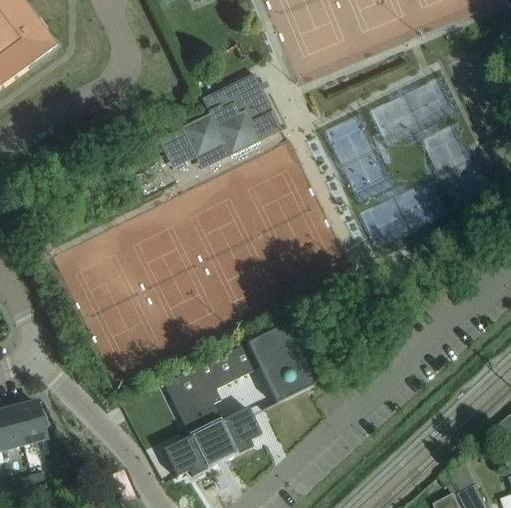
[(0,0),(0,84),(57,43),(25,0),(0,0)]
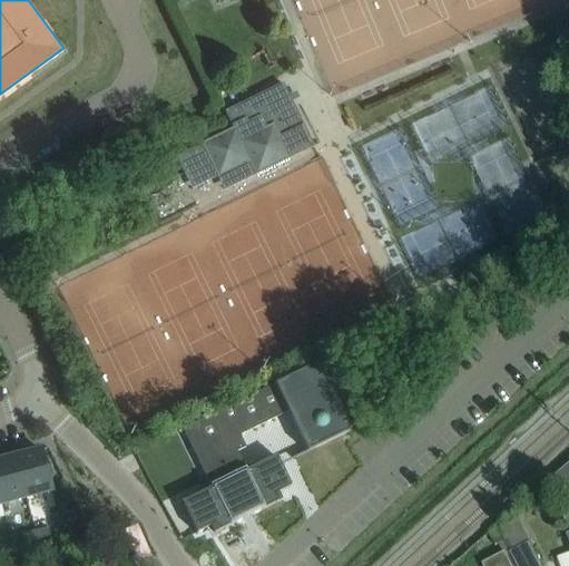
[(234,126),(177,154),(176,154),(192,187),(251,158),(256,171),(290,155),(280,135),(304,123),(283,80),(226,108),(234,126)]
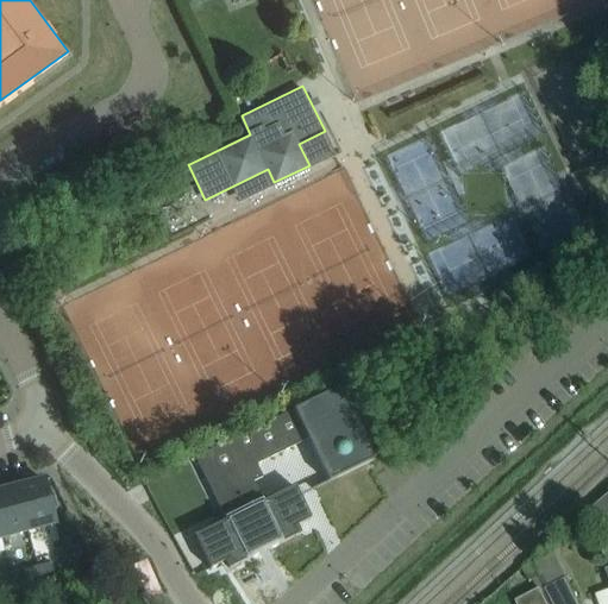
[(264,498),(254,478),(263,473),(256,460),(337,421),(349,445),(365,436),(339,384),(283,411),(273,417),(195,455),(226,516),(194,533),(211,566),(225,559),(229,566),(301,530),(296,523),(311,516),(306,504),(337,489),(330,476),(299,492),(294,484),(264,498)]
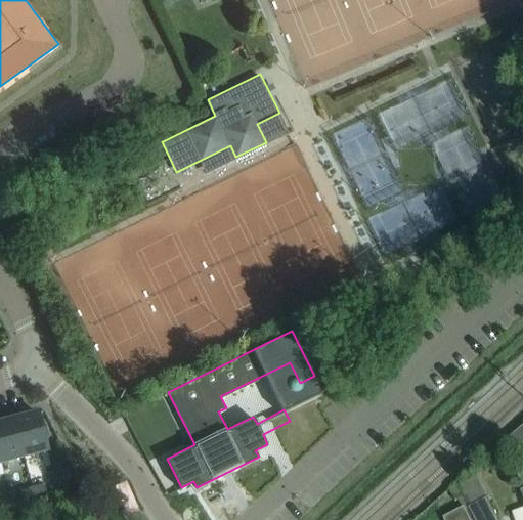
[(37,410),(14,417),(24,453),(47,447),(44,435),(48,434),(44,422),(41,423),(37,410)]
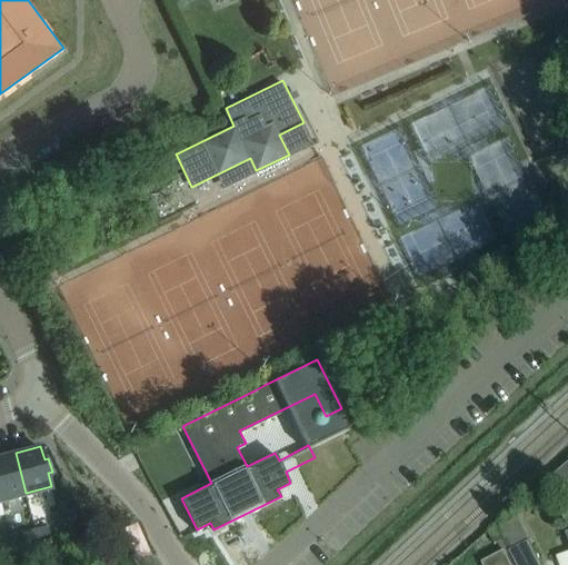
[(16,453),(0,456),(0,494),(1,499),(26,493),(16,453)]
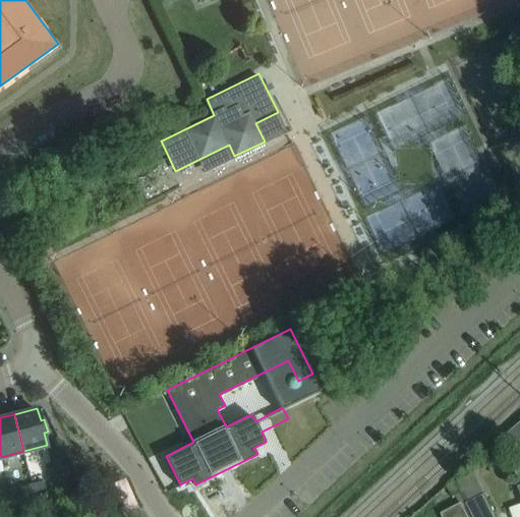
[(519,420),(502,436),(507,450),(519,444),(519,420)]
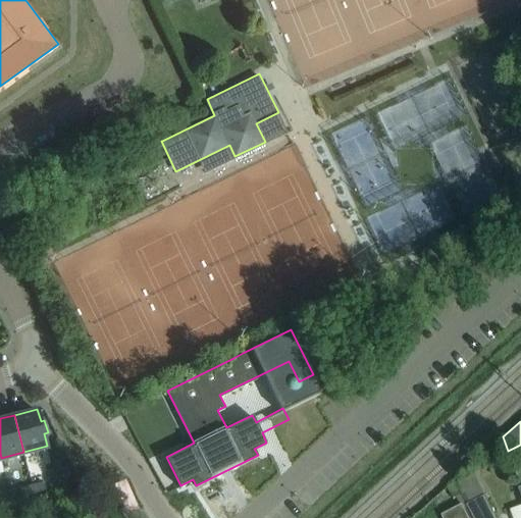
[(80,478),(74,469),(61,472),(63,482),(80,478)]
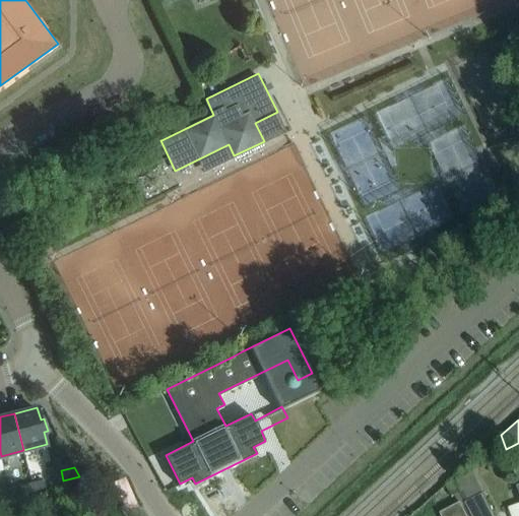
[(463,500),(471,515),(495,515),(471,468),(452,478),(458,490),(463,500)]
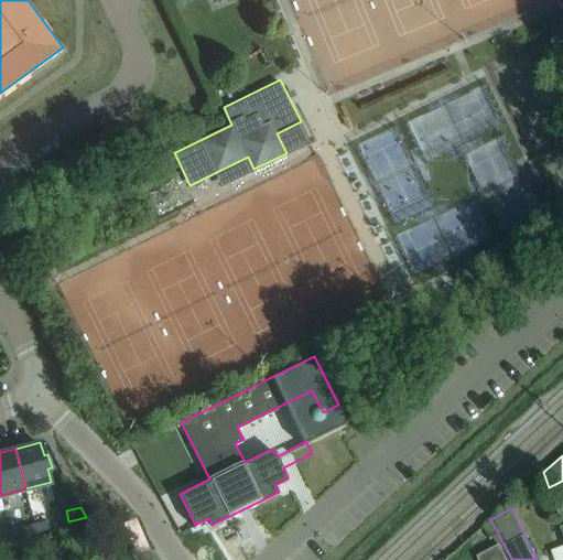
[(139,525),(134,516),(123,520),(127,529),(139,525)]
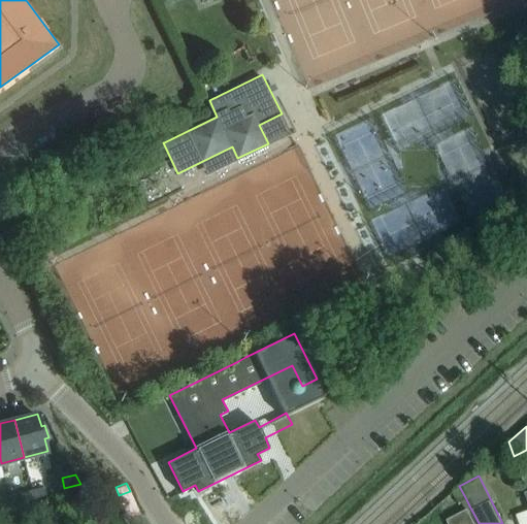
[(465,497),(459,486),(459,484),(452,491),(457,501),(461,499),(465,508),(445,518),(448,523),(479,523),(470,508),(465,497)]
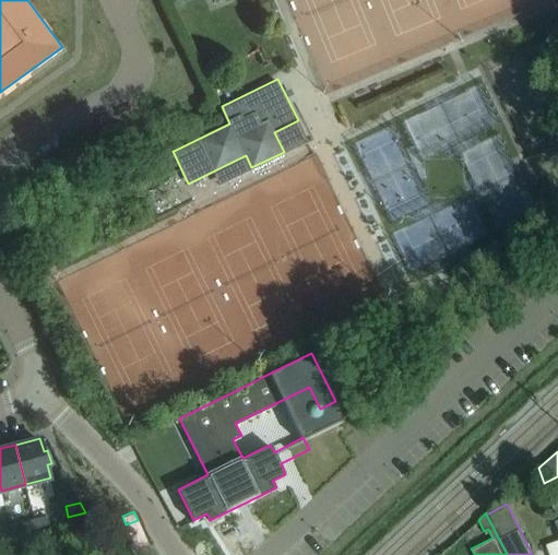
[(47,514),(35,517),(38,527),(50,523),(47,514)]
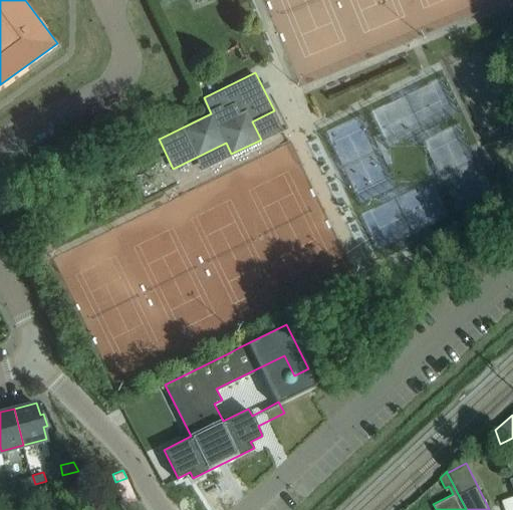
[(22,487),(35,484),(32,475),(19,478),(22,487)]
